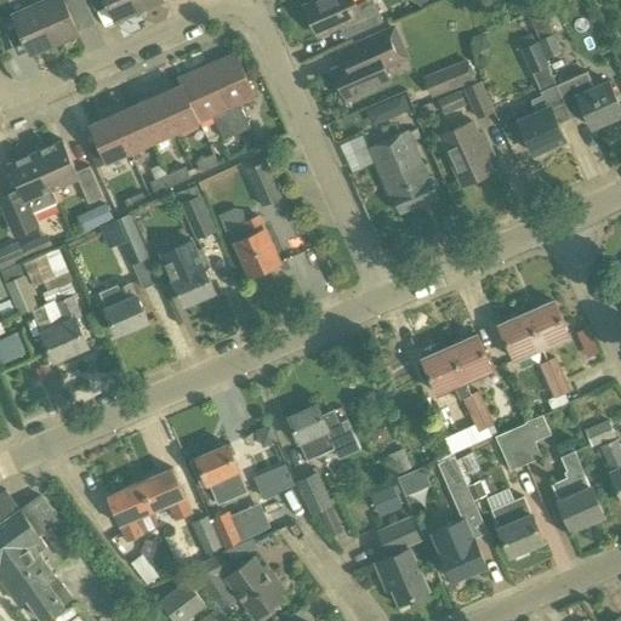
[(30,53),(55,43),(35,0),(9,0),(7,1),(6,0),(0,0),(0,17),(4,26),(16,21),(30,53)]
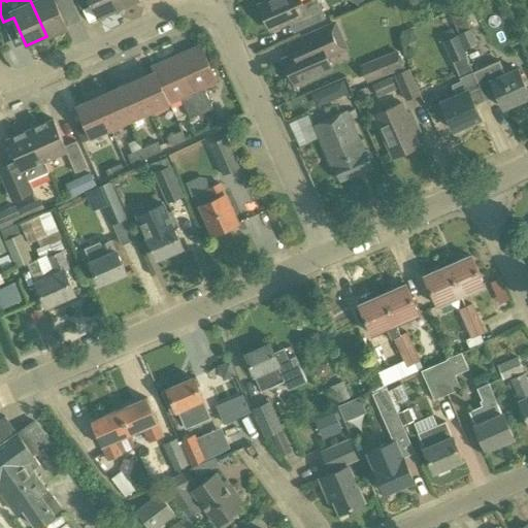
[(30,0),(46,36),(66,28),(54,0),(30,0)]
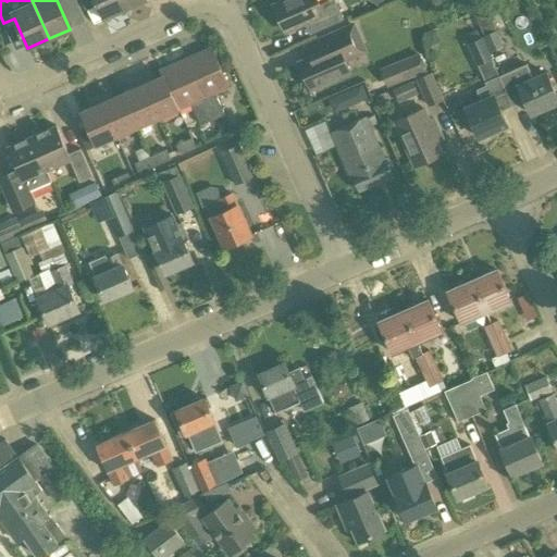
[(125,10),(121,0),(81,0),(83,4),(93,0),(94,0),(103,20),(125,10)]
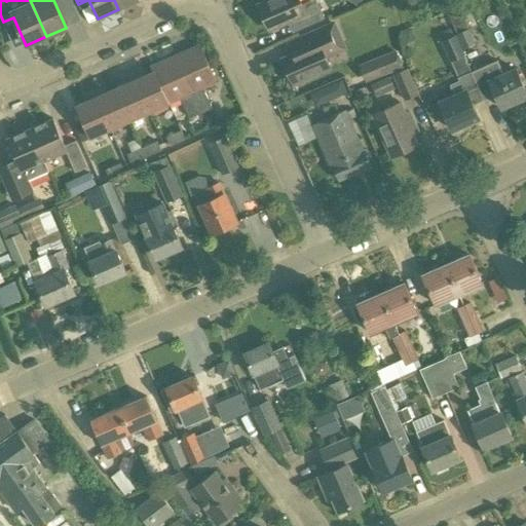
[(114,0),(118,9),(138,0),(114,0)]
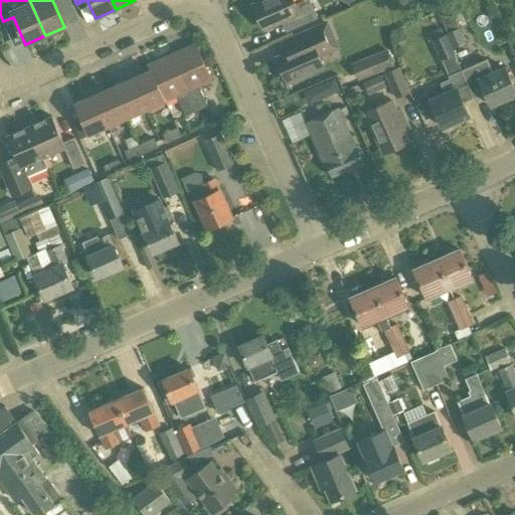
[(304,0),(295,4),(293,0),(262,0),(252,4),(264,29),(289,18),(294,28),(318,18),(313,7),(309,0),(304,0)]
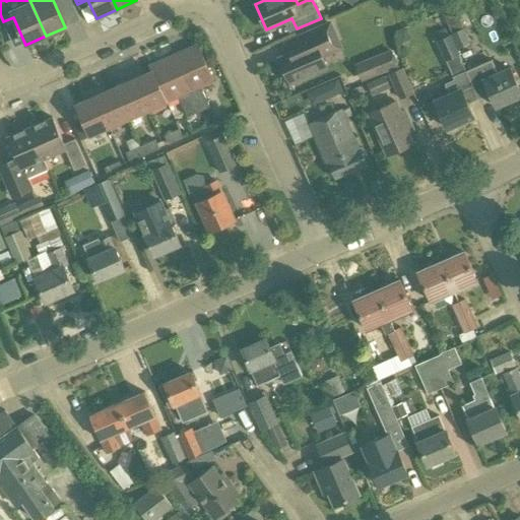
[(452,35),(458,50),(470,45),(458,17),(446,22),(452,35)]
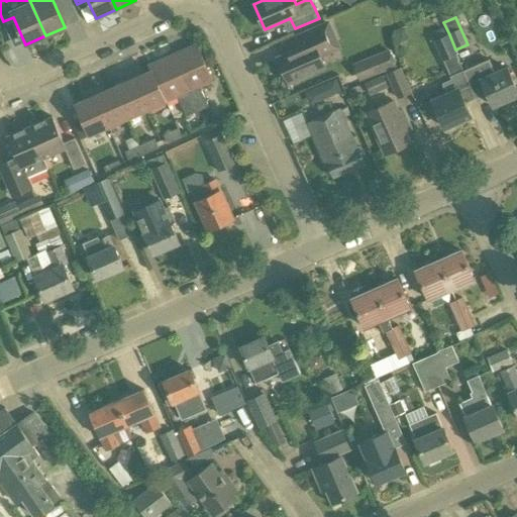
[(340,49),(328,23),(284,42),(289,54),(278,59),(289,83),(324,67),(321,59),(340,49)]
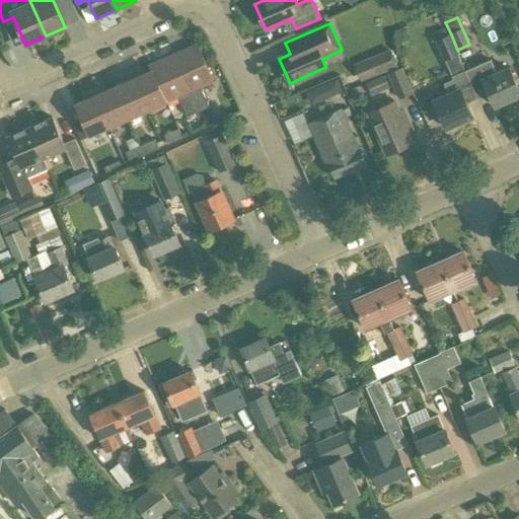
[(466,71),(457,50),(451,34),(436,41),(452,79),(444,83),(449,94),(434,100),(446,129),(472,117),(467,105),(478,101),(465,71),(466,71)]
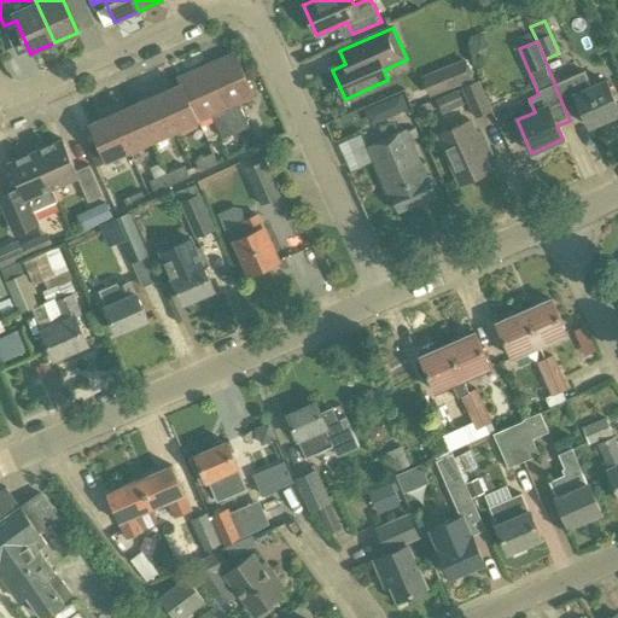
[(208,64),(235,133),(249,127),(239,104),(254,97),(248,82),(261,76),(256,66),(243,73),(234,53),(208,64)]
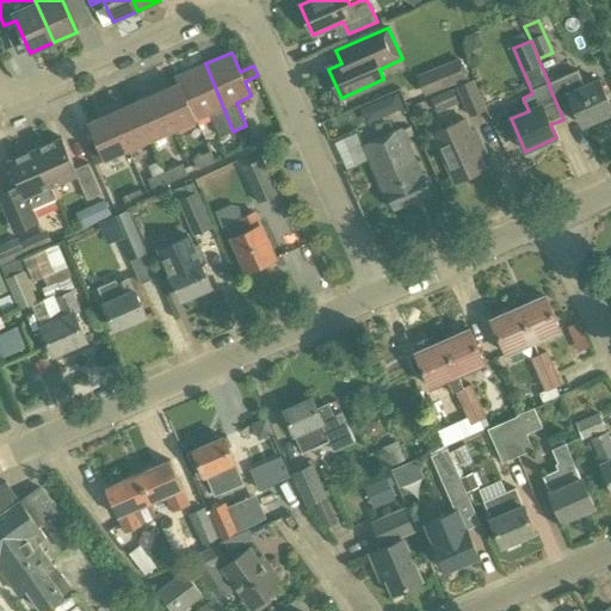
[(442,90),(468,79),(460,59),(433,69),(442,90)]
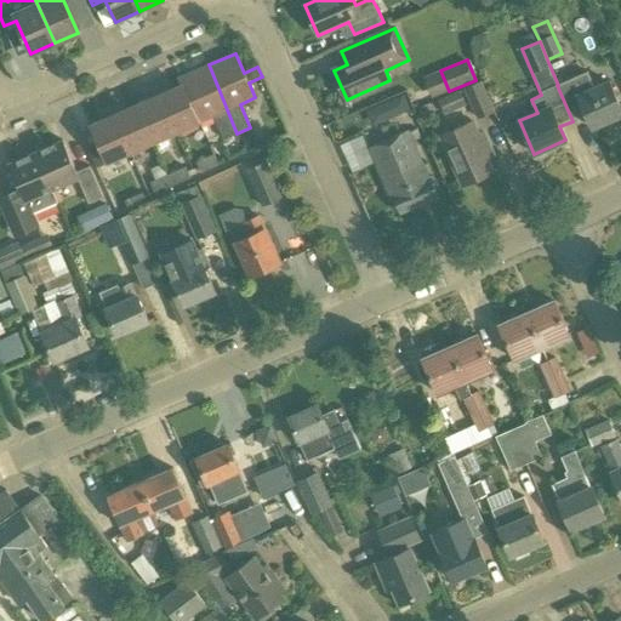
[(223,140),(237,134),(209,64),(178,79),(181,84),(199,121),(212,115),(223,140)]
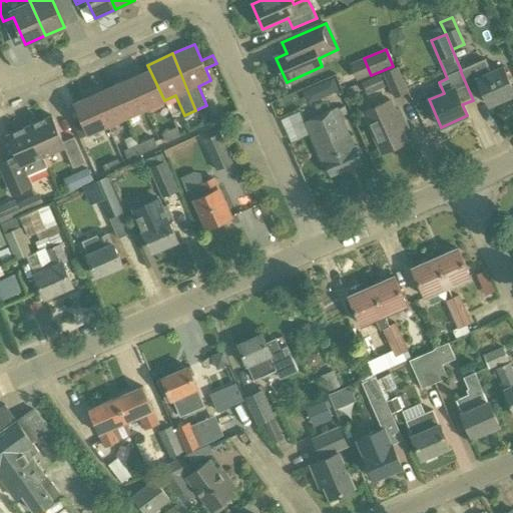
[(460,70),(473,100),(484,95),(489,106),(512,94),(512,90),(503,67),(491,72),(485,59),(461,70),(460,70)]
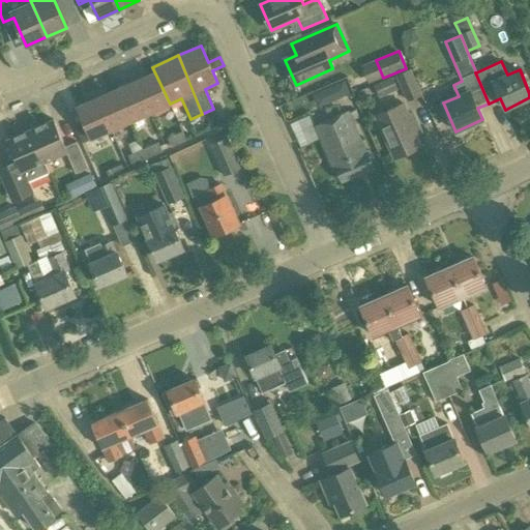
[(407,101),(421,95),(410,69),(395,76),(407,101)]
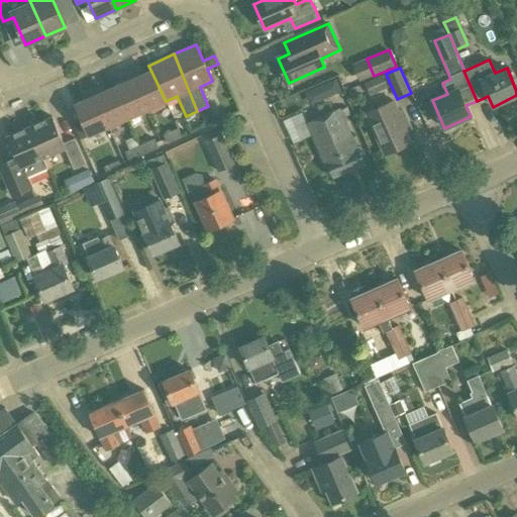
[(166,101),(150,70),(141,75),(137,72),(135,69),(129,72),(146,110),(166,101)]
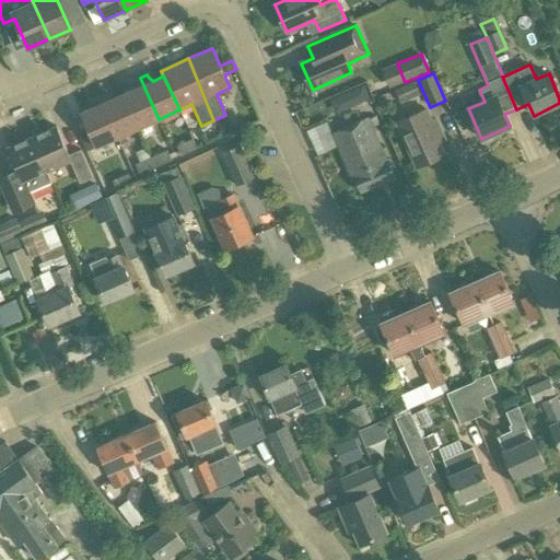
[(140,127),(159,119),(140,78),(133,81),(135,84),(133,90),(125,93),(140,127)]
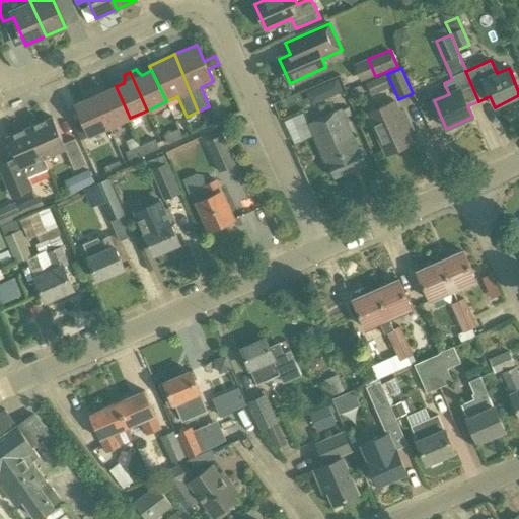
[(337,79),(324,84),(329,97),(343,91),(337,79)]
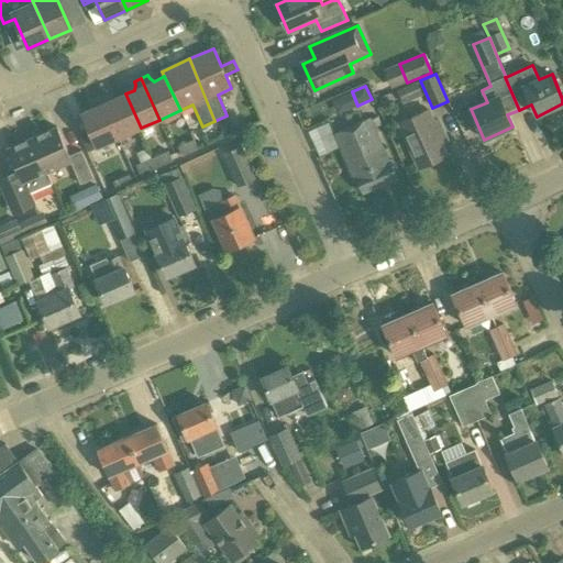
[(141,128),(125,94),(113,99),(108,97),(107,94),(99,97),(118,139),(141,128)]
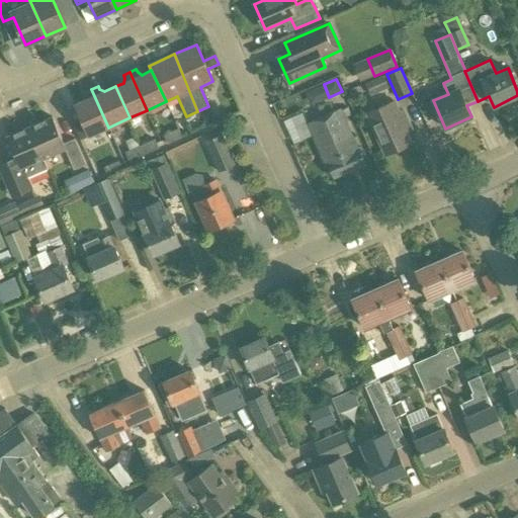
[(89,136),(108,127),(91,89),(85,91),(87,95),(85,99),(75,104),(89,136)]
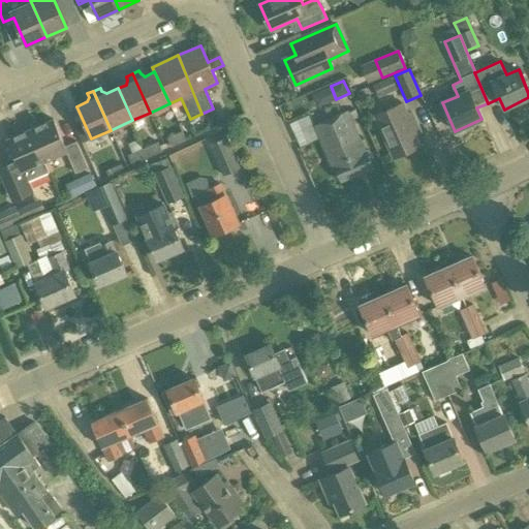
[(410,114),(404,101),(374,115),(393,157),(418,146),(414,135),(421,132),(411,113),(410,114)]
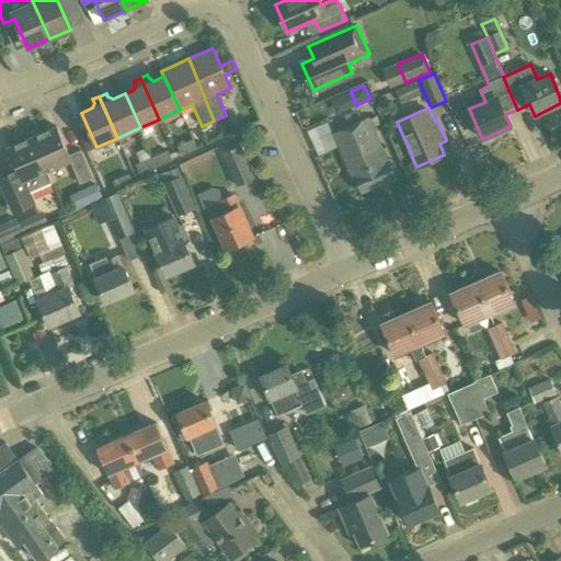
[(217,124),(222,135),(233,129),(229,118),(217,124)]
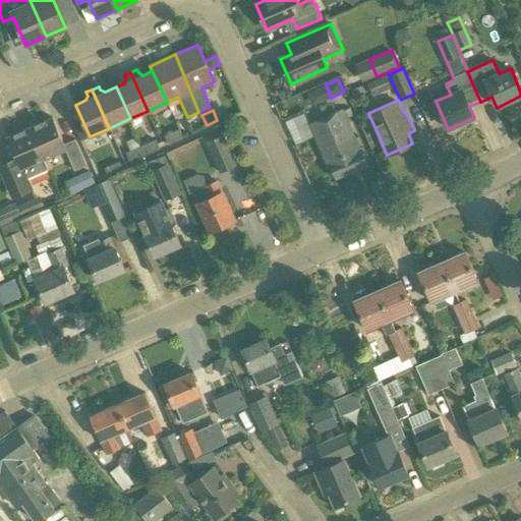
[(336,178),(366,165),(343,110),(309,124),(328,167),(331,165),(336,178)]
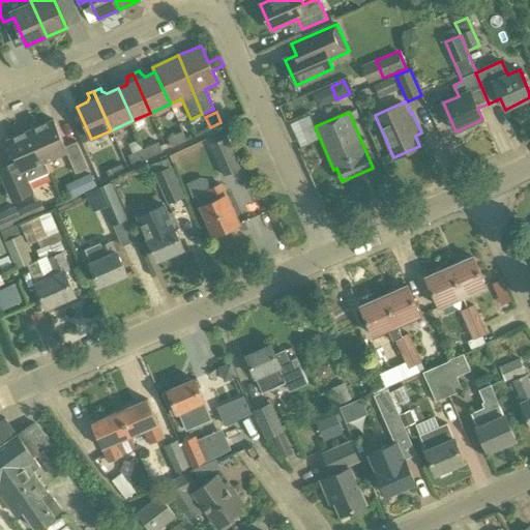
[(30,129),(45,162),(66,152),(76,174),(88,168),(77,142),(65,147),(53,120),(30,129)]
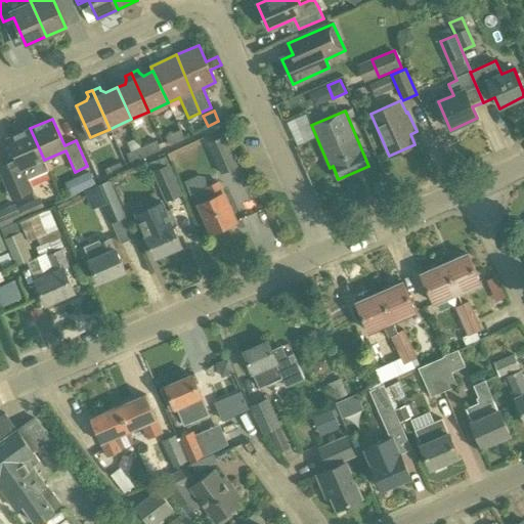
[(48,170),(44,160),(30,128),(7,138),(16,158),(0,164),(0,174),(11,200),(32,190),(28,180),(48,170)]
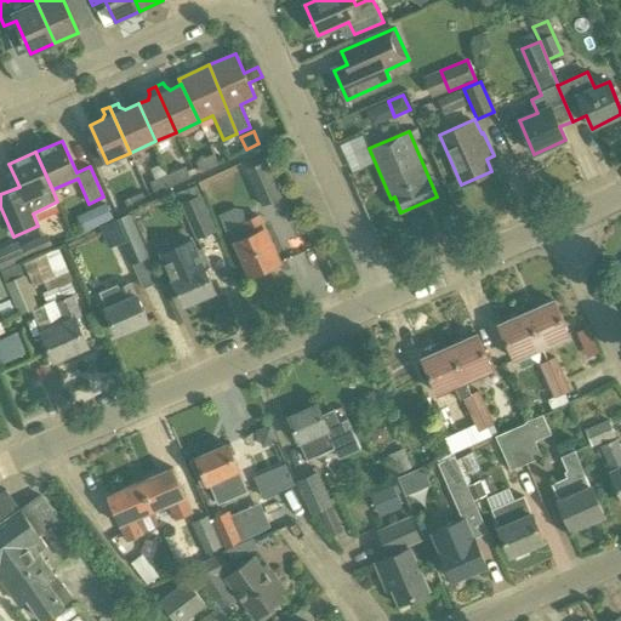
[(200,172),(218,165),(214,154),(195,161),(200,172)]
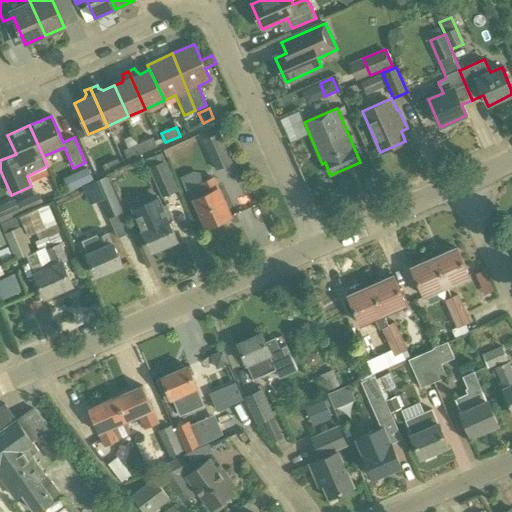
[(216,170),(232,163),(219,133),(203,140),(216,170)]
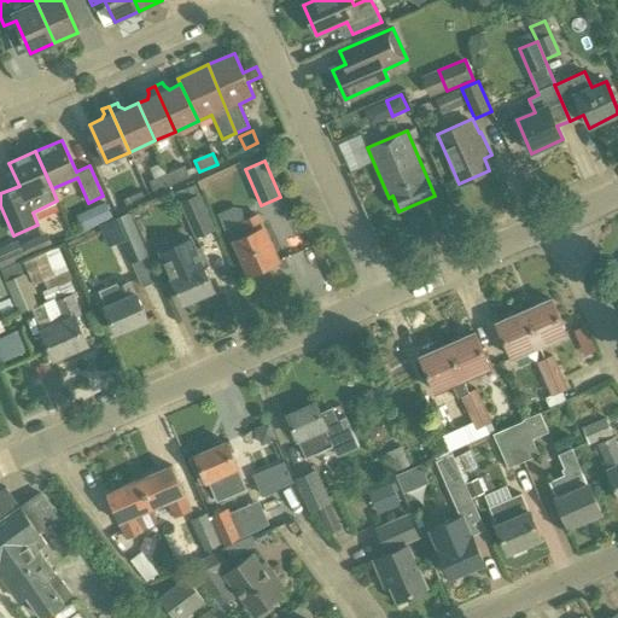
[(155,192),(188,176),(184,165),(150,181),(155,192)]
